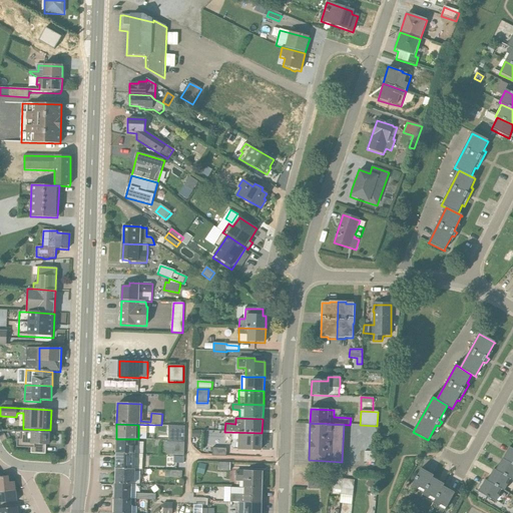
[(184,441),(185,427),(167,426),(166,433),(161,440),(184,441)]
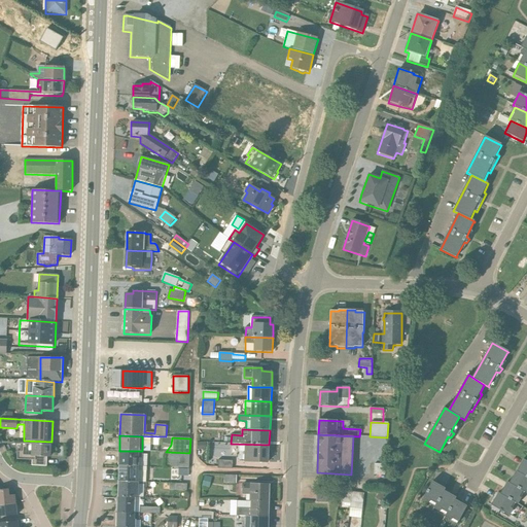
[(22,444),(21,451),(18,451),(18,459),(32,460),(32,465),(46,466),(47,457),(49,457),(50,445),(22,444)]
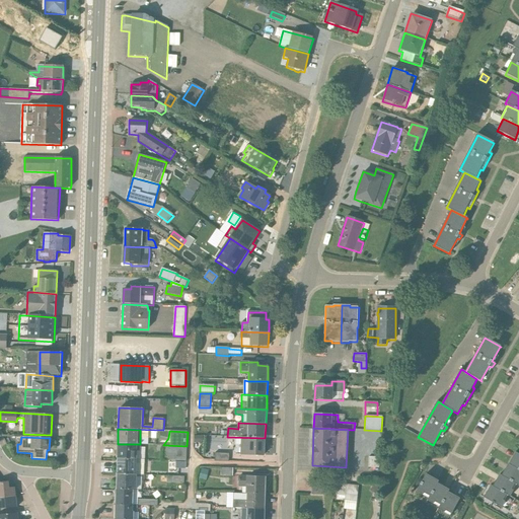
[(264,455),(265,438),(241,438),(241,454),(264,455)]
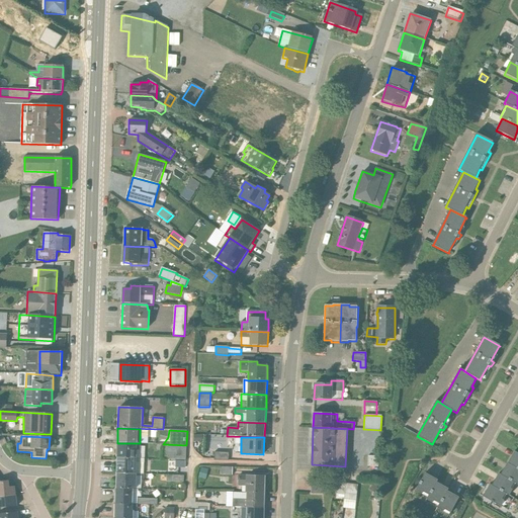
[(116,458),(145,459),(145,446),(140,446),(140,443),(117,443),(116,458)]
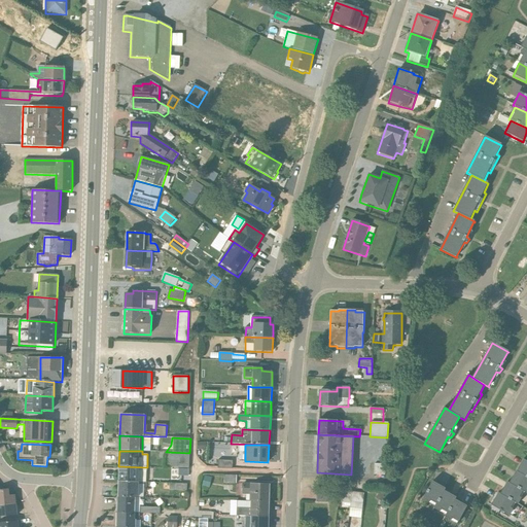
[(189,453),(166,452),(166,467),(189,468),(189,453)]
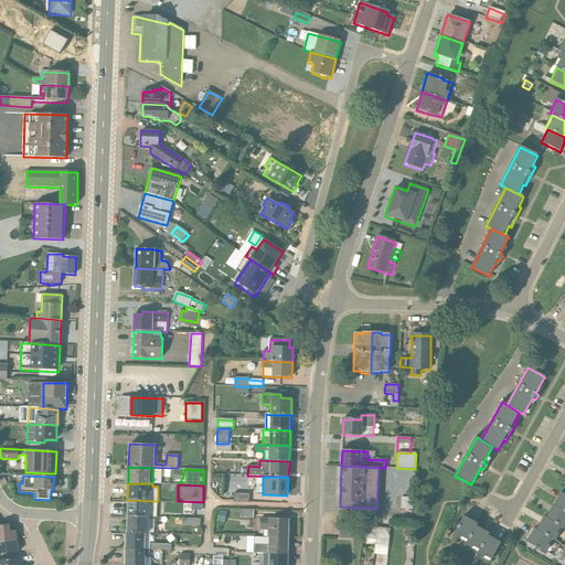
[(564,494),(561,492),(554,505),(564,511),(564,494)]
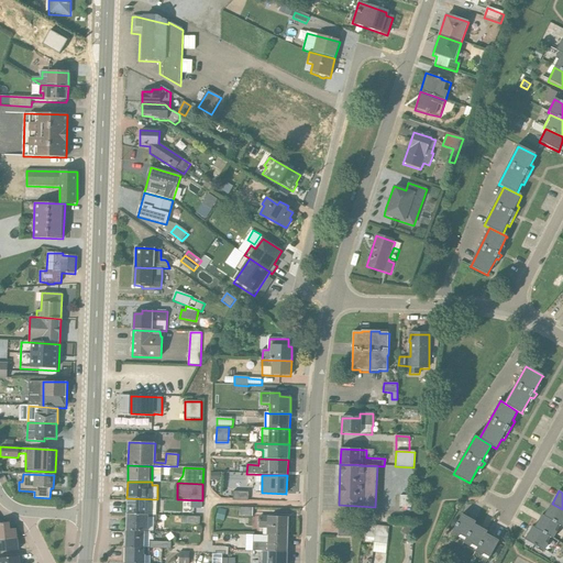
[(249,501),(249,493),(233,492),(233,500),(249,501)]
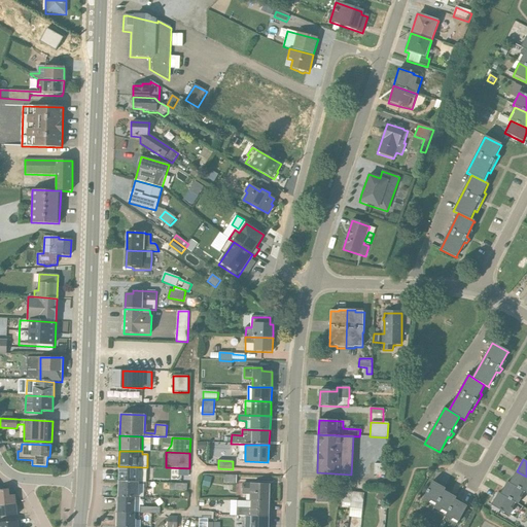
[(385,464),(375,464),(374,475),(385,476),(385,464)]
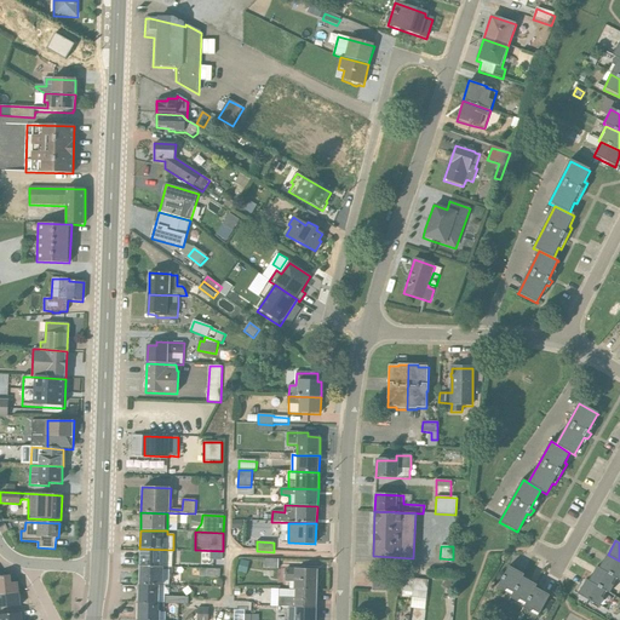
[(139,567),(173,568),(173,550),(139,549),(139,567)]
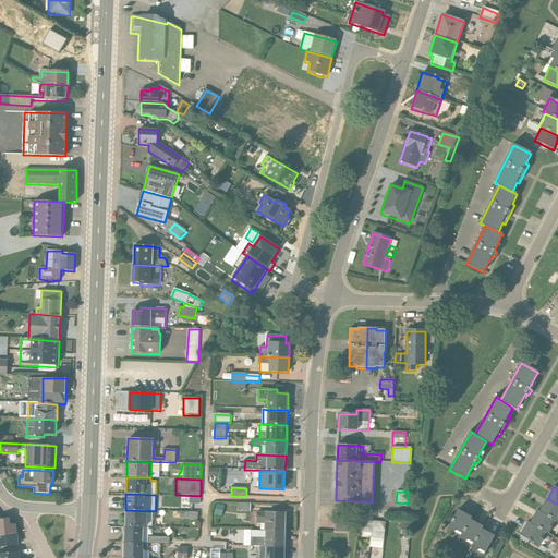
[(557,505),(546,499),(540,511),(557,522),(557,520),(557,505)]
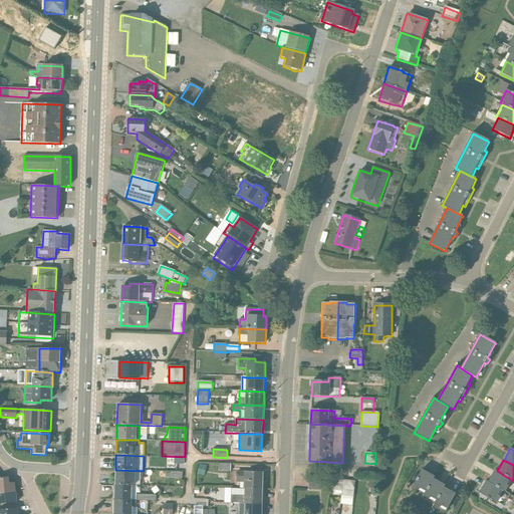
[(218,472),(231,472),(231,464),(219,464),(218,472)]
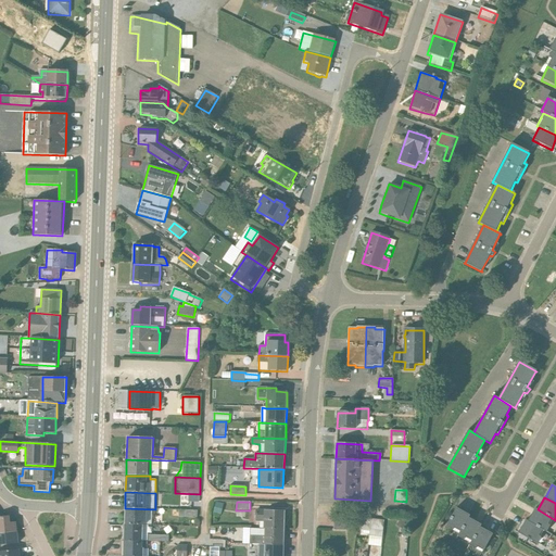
[(152,509),(125,508),(124,525),(151,525),(152,509)]
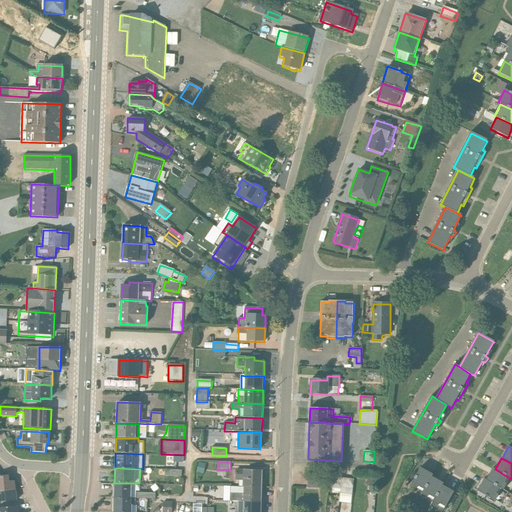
[(433,474),(432,474),(431,476),(424,472),(424,471),(420,468),(410,485),(417,488),(418,486),(423,489),(433,474)]
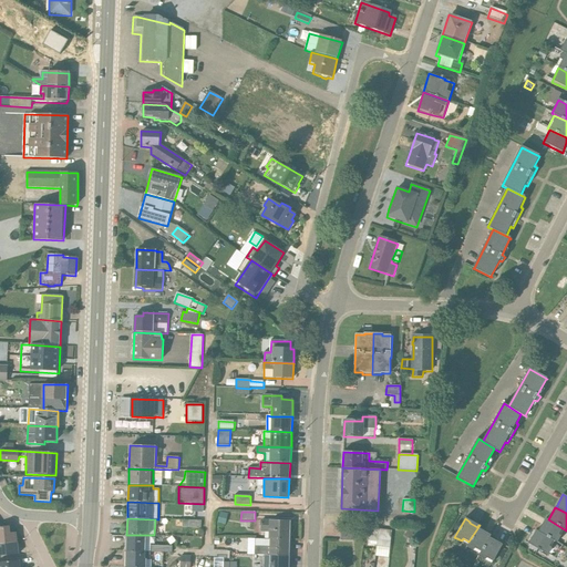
[(564,529),(545,518),(538,532),(557,543),(564,529)]
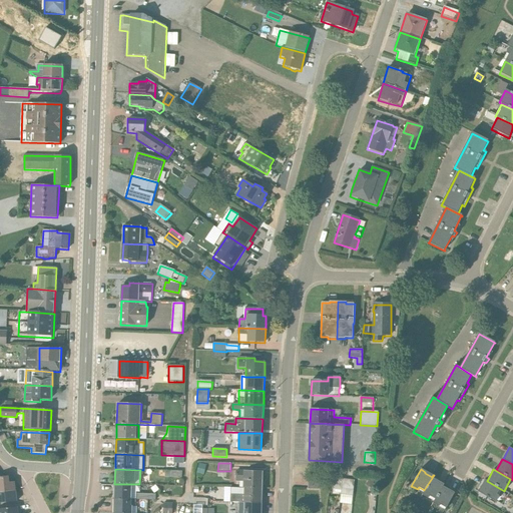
[(243,488),(262,489),(263,472),(237,471),(236,471),(235,481),(243,482),(243,488)]
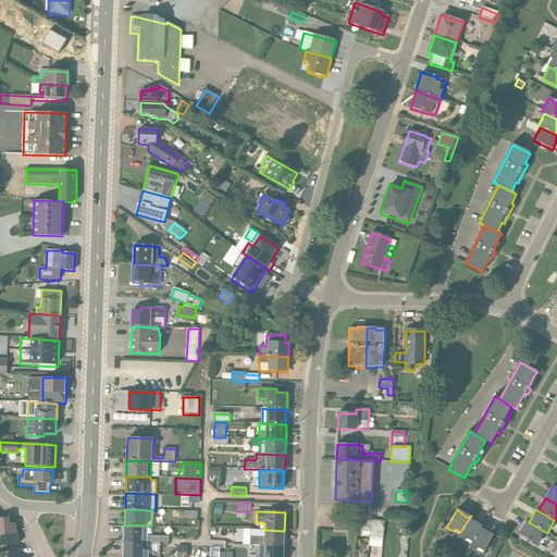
[(0,534),(17,533),(16,523),(10,523),(10,517),(0,517),(0,534)]
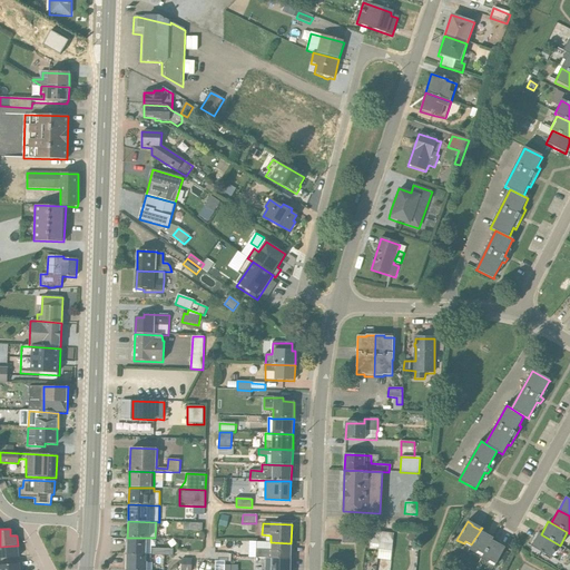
[(381,532),(372,531),(370,543),(372,544),(372,547),(379,548),(381,532)]
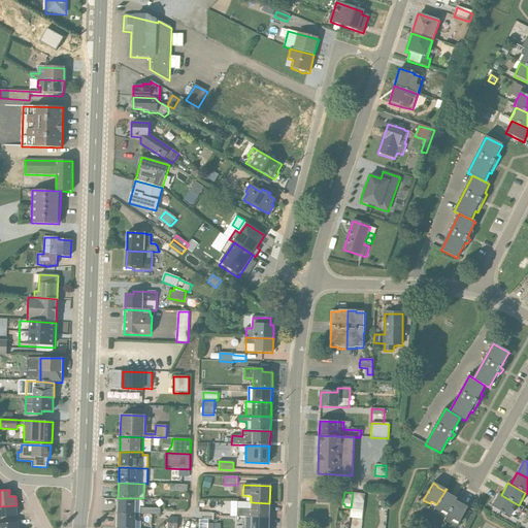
[(444,492),(434,508),(440,513),(441,510),(448,514),(457,498),(444,492)]
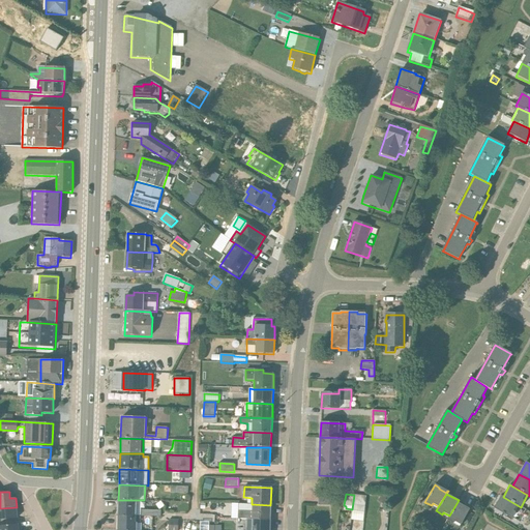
[(351,520),(363,522),(366,497),(354,495),(351,520)]
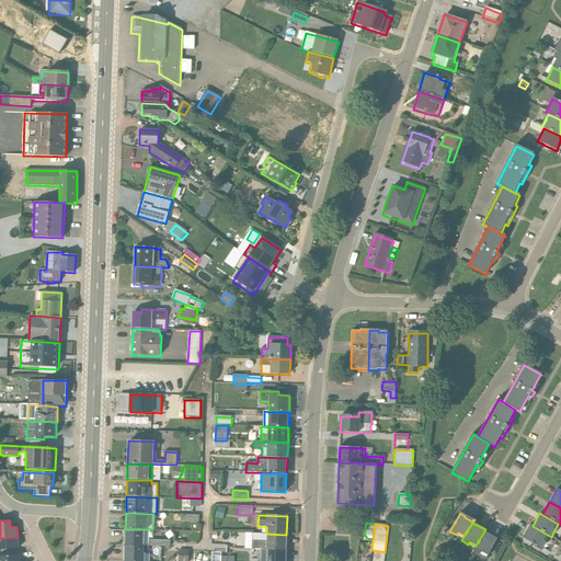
[(549,536),(530,525),(531,526),(527,534),(526,534),(524,538),(541,548),(544,545),(540,544),(540,542),(544,542),(545,544),(549,536)]
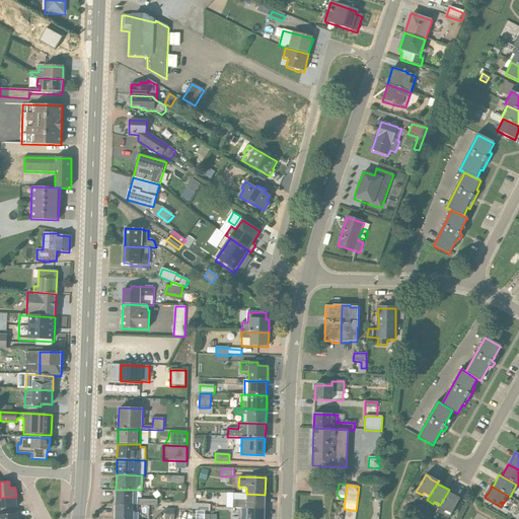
[(326,488),(312,487),(312,495),(325,495),(326,488)]
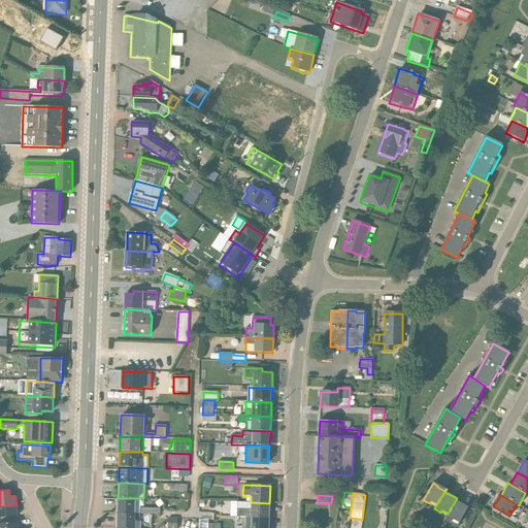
[(141,499),(118,498),(118,514),(160,515),(160,508),(140,508),(141,499)]
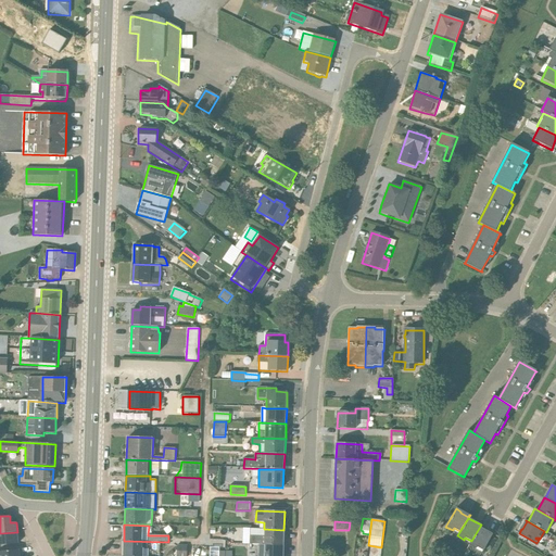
[(493,534),(492,533),(491,535),(483,531),(483,530),(480,528),(468,545),(476,550),(477,546),(483,551),(493,534)]
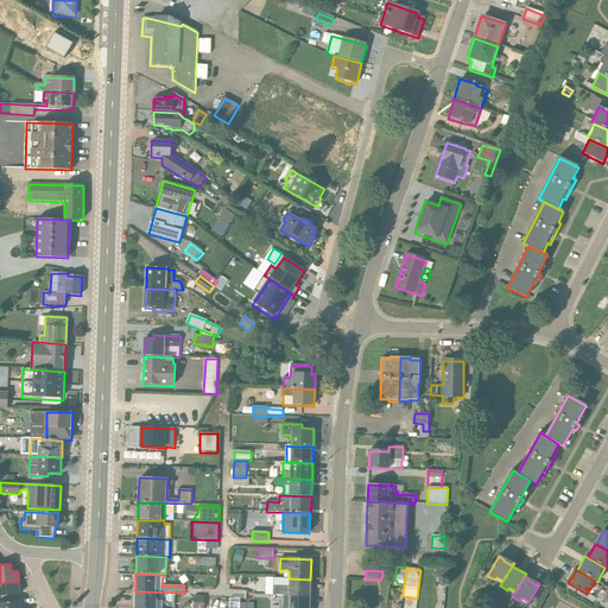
[(310,596),(310,580),(290,578),(290,587),(273,586),(273,595),(310,596)]
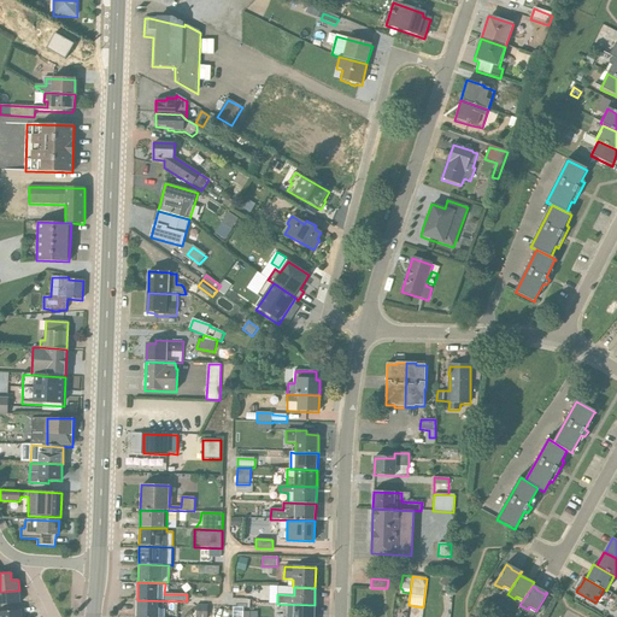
[(0,606),(21,603),(19,591),(0,592),(0,606)]
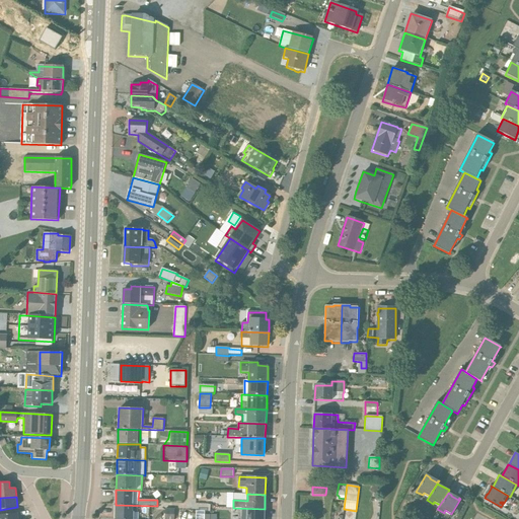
[(115,518),(137,518),(137,506),(116,505),(115,518)]
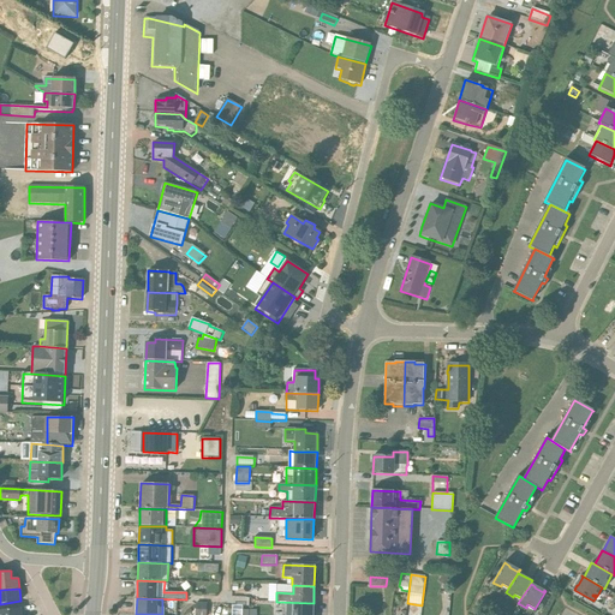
[(312,614),(314,603),(287,602),(286,614),(312,614)]
